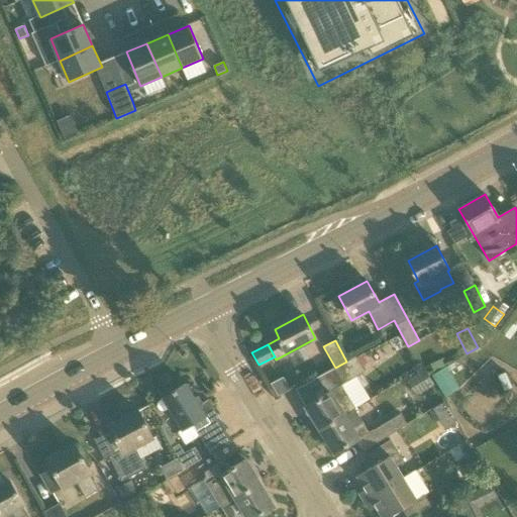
[(346,362),(335,368),(344,385),(365,372),(356,357),(356,356),(346,362)]
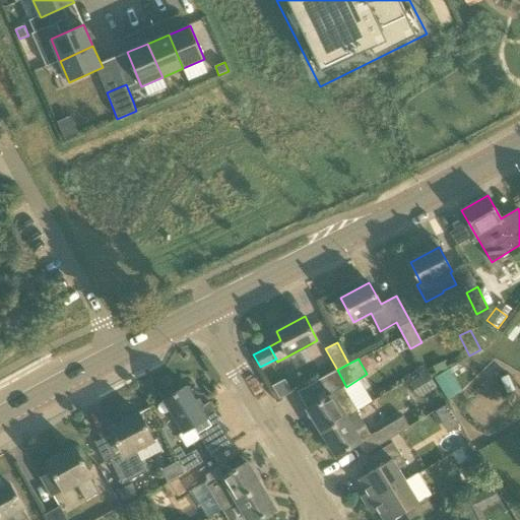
[(409,383),(419,398),(437,387),(428,372),(409,383)]
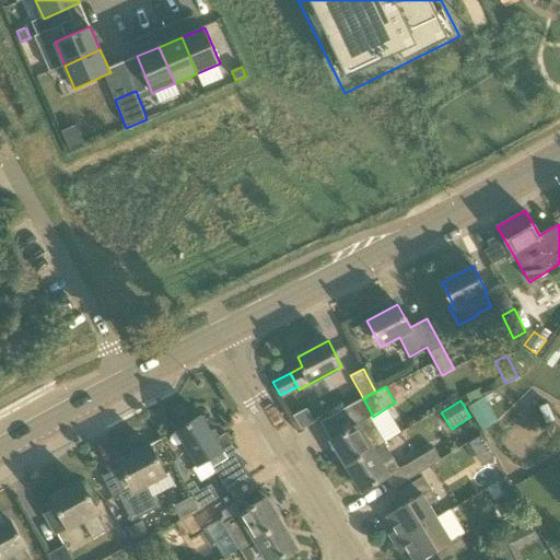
[(209,461),(222,480),(246,466),(226,433),(216,440),(201,416),(176,432),(172,435),(170,440),(173,444),(178,445),(183,443),(198,467),(209,461)]
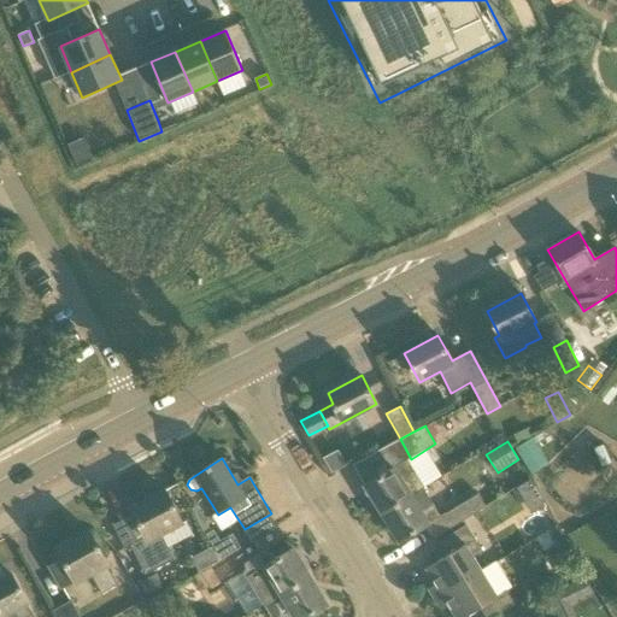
[(382,515),(424,489),(423,488),(425,487),(407,459),(365,486),(382,515)]
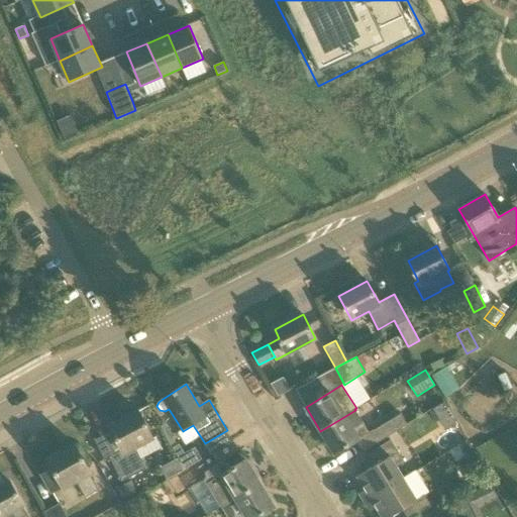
[(439,415),(447,409),(443,403),(433,409),(434,410),(437,415),(439,415)]
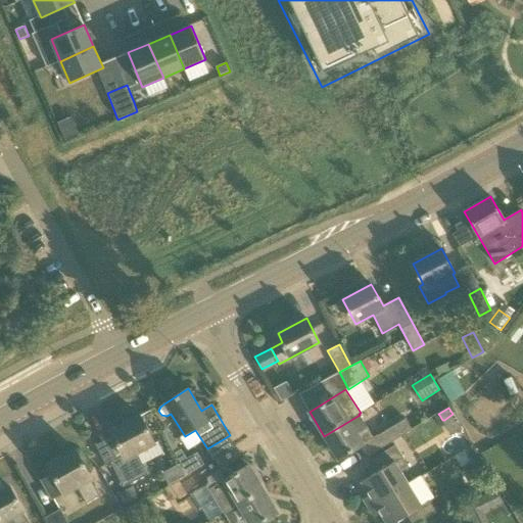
[(360,446),(374,438),(360,415),(324,436),(338,460),(360,446)]
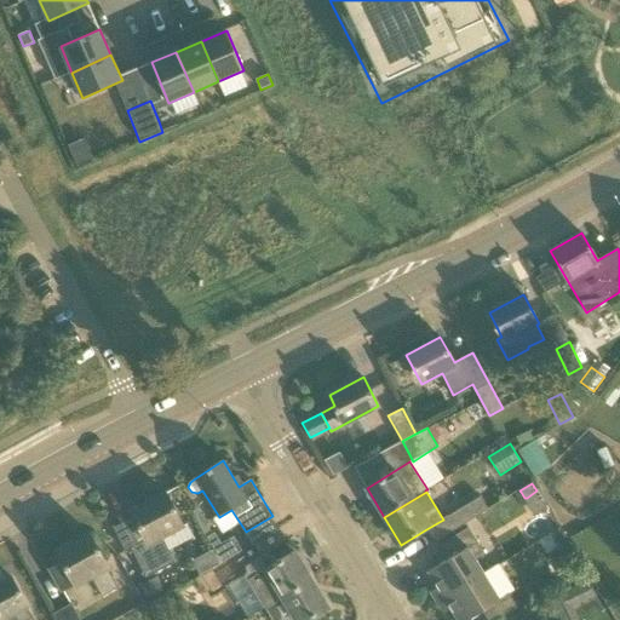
[(188,523),(182,526),(166,493),(131,511),(145,540),(131,547),(145,578),(174,563),(168,550),(194,538),(188,523)]
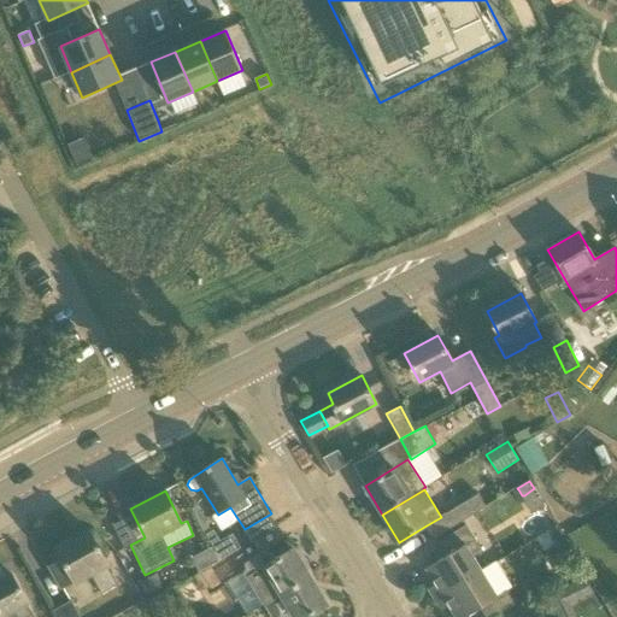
[(453,528),(486,507),(479,494),(445,515),(453,528)]
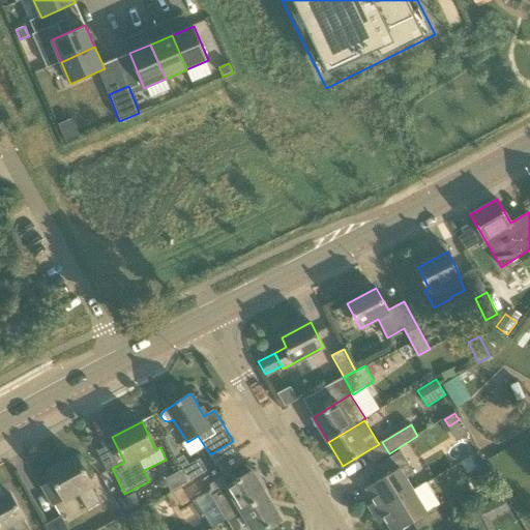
[(374,516),(414,491),(407,479),(415,474),(401,451),(378,465),(384,477),(365,489),(375,502),(367,506),(374,516)]
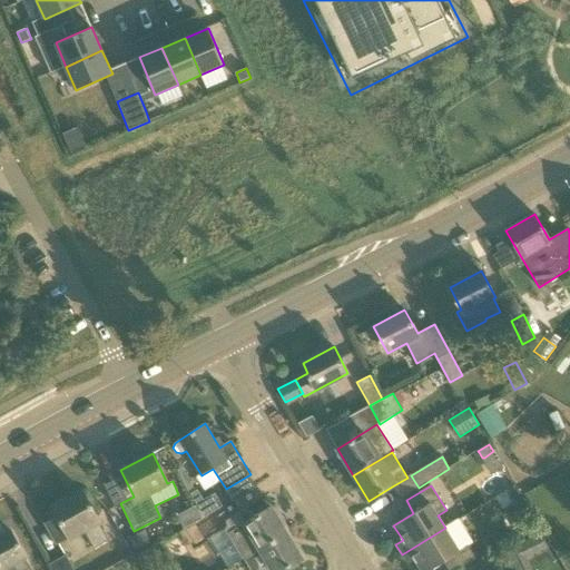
[(58,544),(68,539),(84,531),(92,548),(107,540),(82,490),(51,507),(57,518),(47,523),(58,544)]
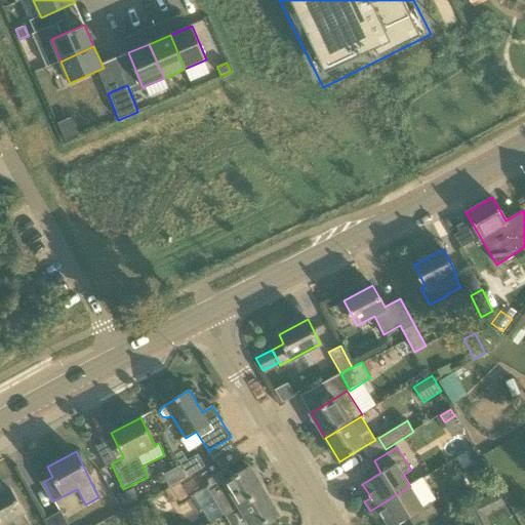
[(188,460),(180,465),(188,477),(201,469),(205,466),(199,454),(188,460)]
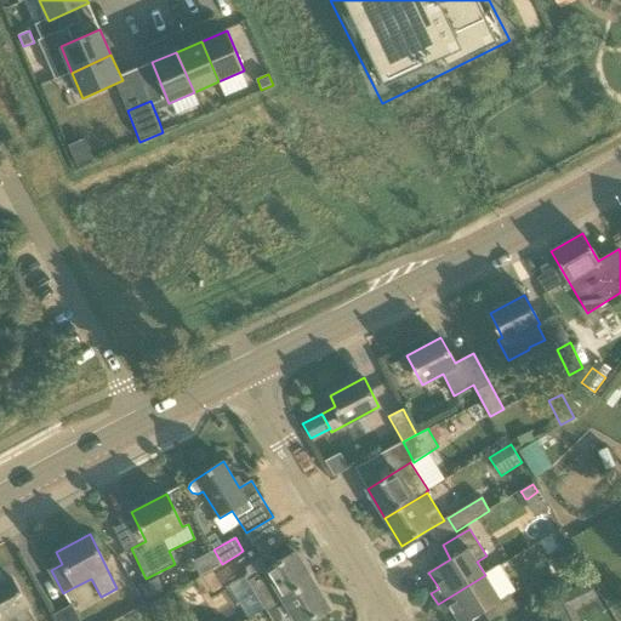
[(266,609),(312,580),(295,553),(267,570),(260,559),(246,568),(239,554),(215,570),(226,588),(246,576),(266,609)]
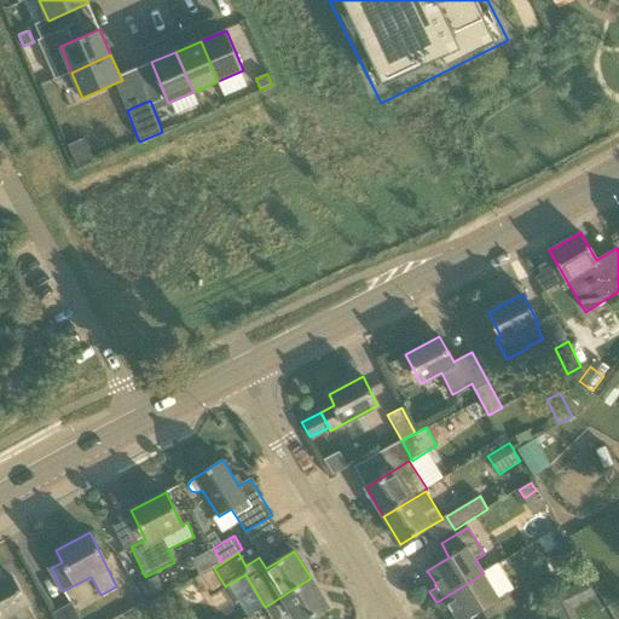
[(566,583),(580,574),(573,561),(559,570),(566,583)]
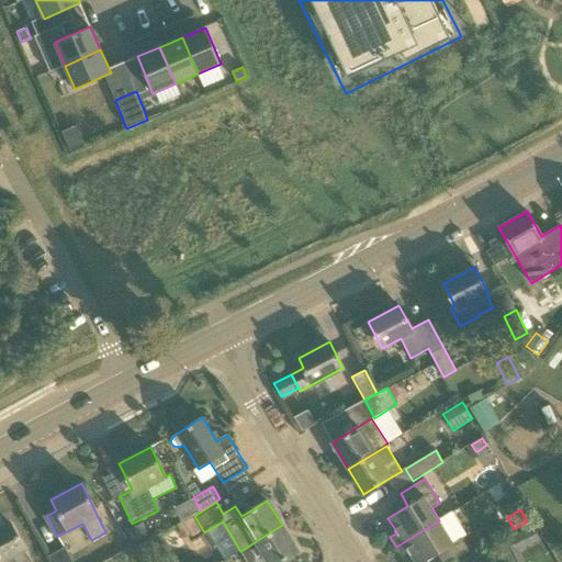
[(424,561),(437,554),(442,561),(451,561),(470,551),(462,538),(453,543),(439,520),(396,547),(402,555),(408,551),(415,561),(424,561)]
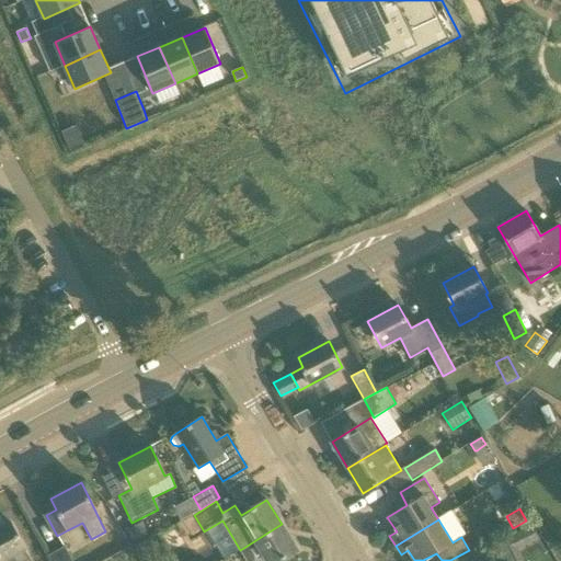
[(149,534),(144,522),(127,529),(133,541),(149,534)]
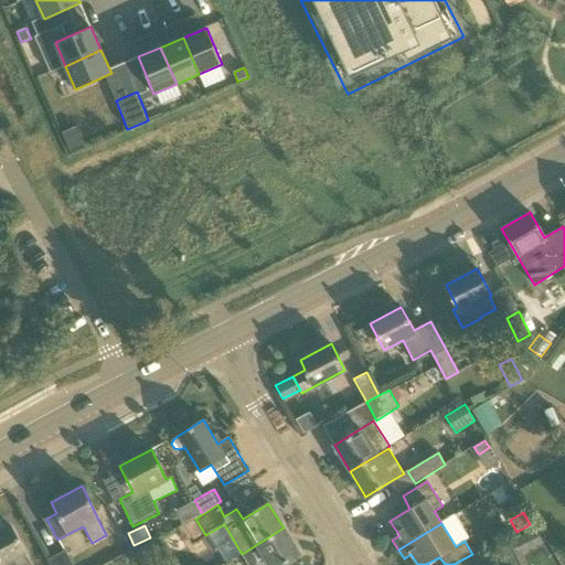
[(0,564),(32,564),(27,554),(11,526),(0,531),(0,564)]
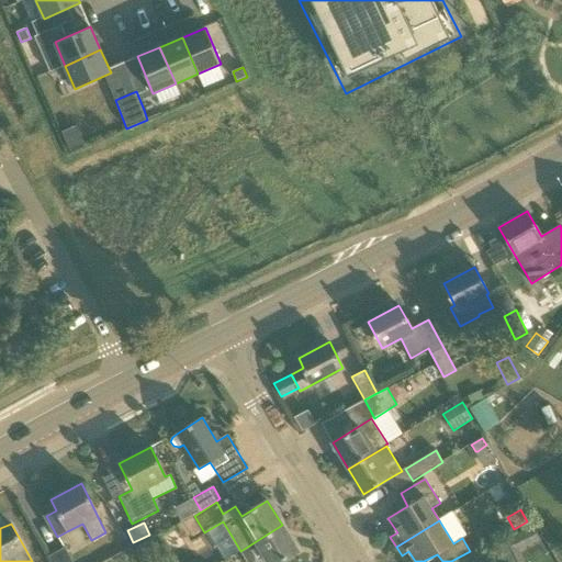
[(240,551),(247,561),(280,561),(299,551),(282,525),(240,551)]
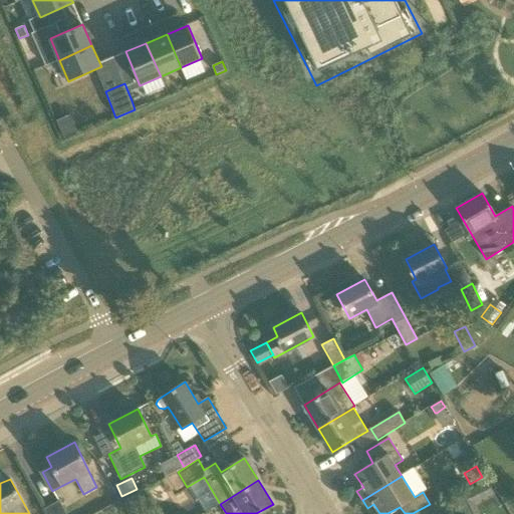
[(475,502),(469,489),(456,495),(465,513),(479,513),(480,513),(475,502)]
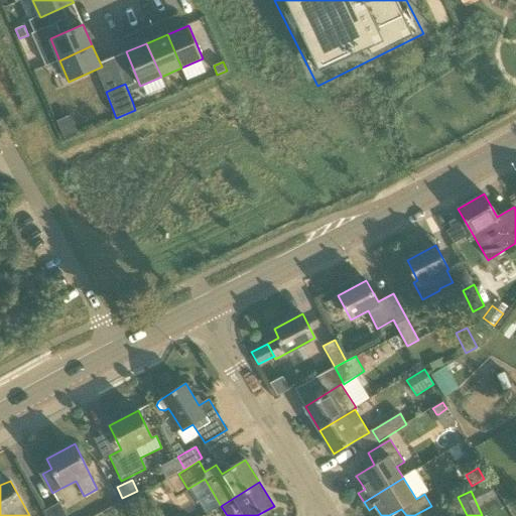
[(67,515),(59,502),(43,511),(46,515),(67,515)]
